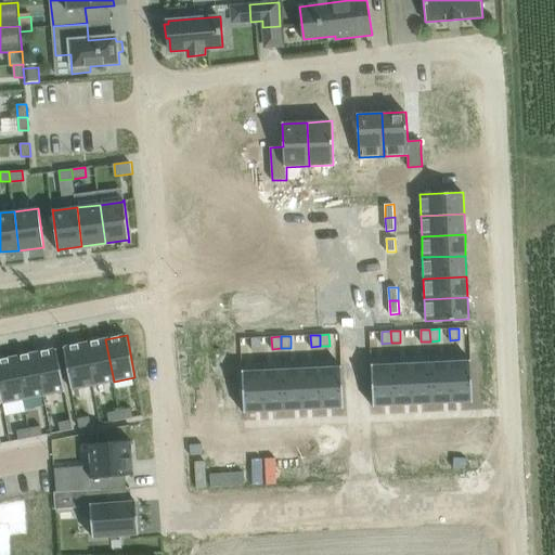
[(261,337),(252,338),(253,349),(261,349),(261,337)]
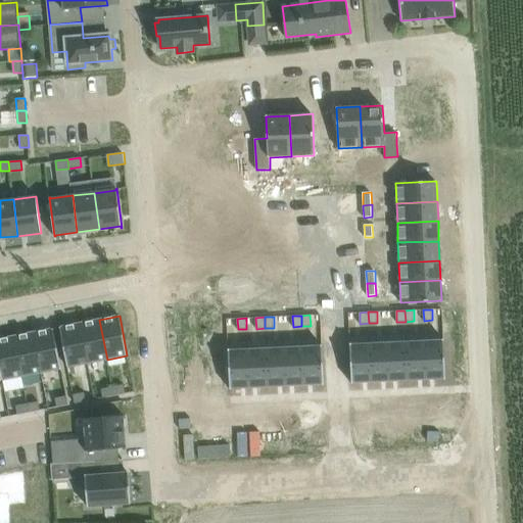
[(99,320),(80,323),(88,363),(107,360),(99,320)]
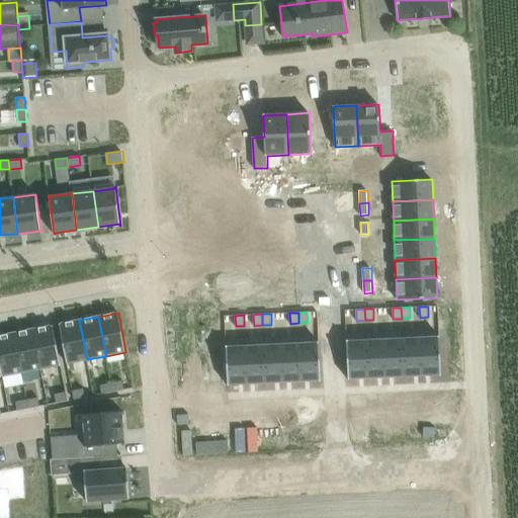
[(60,323),(59,323),(67,363),(87,359),(79,320),(61,324),(60,323)]
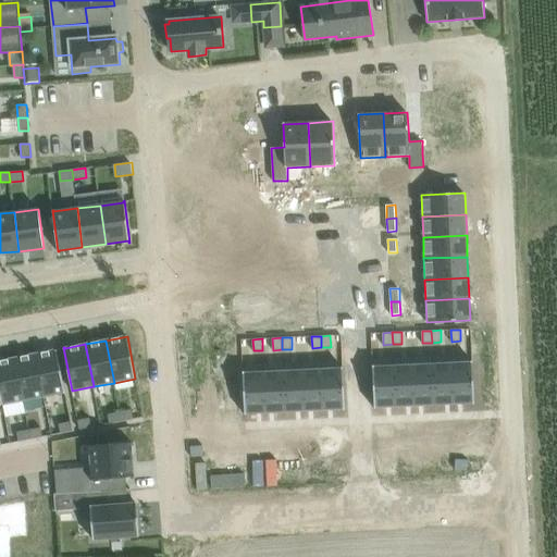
[(56,350),(35,354),(44,396),(65,392),(57,349),(56,349),(56,350)]
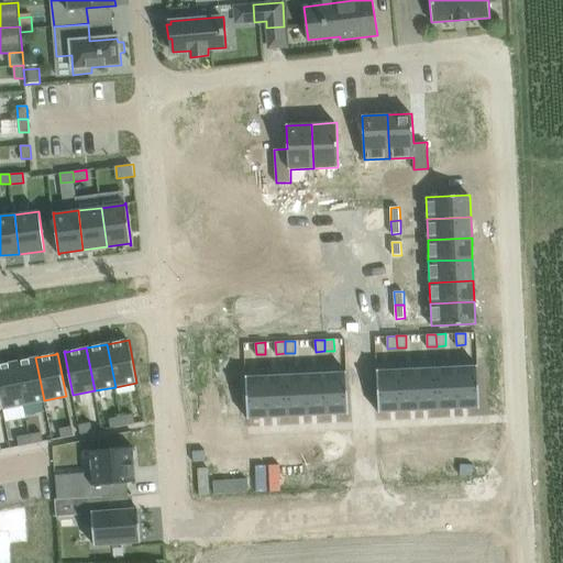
[(35,357),(15,362),(23,405),(44,400),(35,357)]
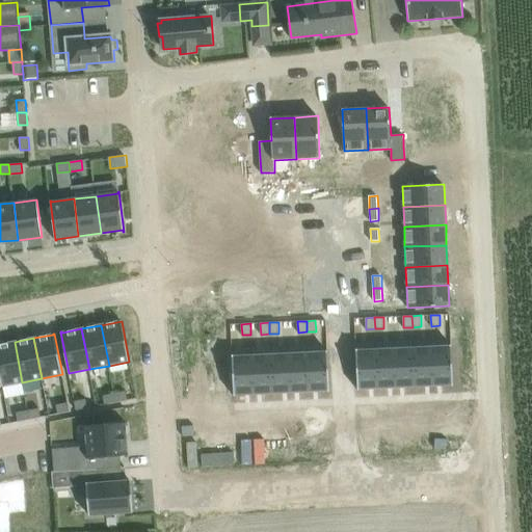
[(15,342),(0,344),(0,373),(2,387),(22,382),(15,342)]
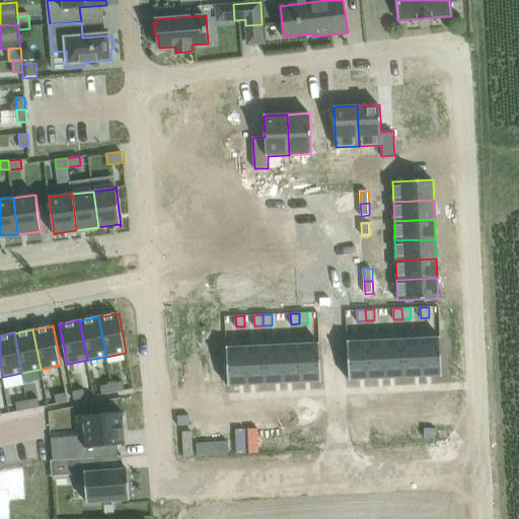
[(439,338),(422,339),(423,376),(441,375),(441,376),(442,376),(440,337),(439,337),(439,338)]
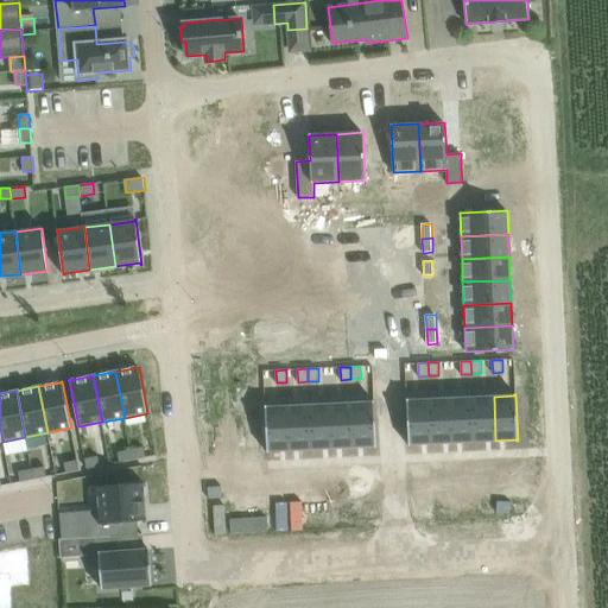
[(480,397),(473,398),(474,442),(495,441),(494,397),(480,397)]
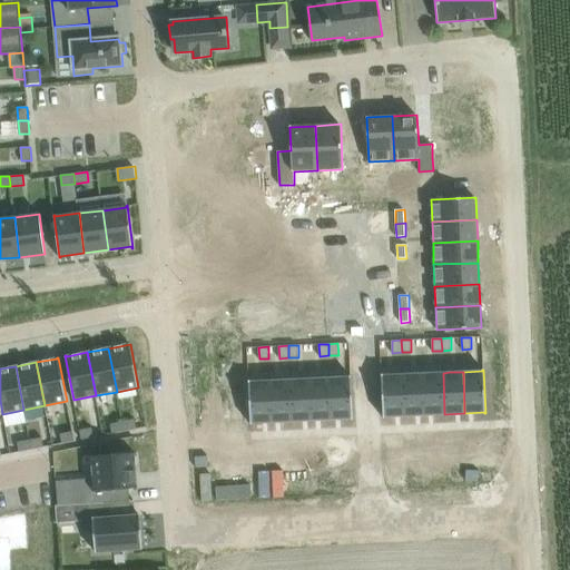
[(423,373),(403,374),(404,415),(424,415),(423,373)]
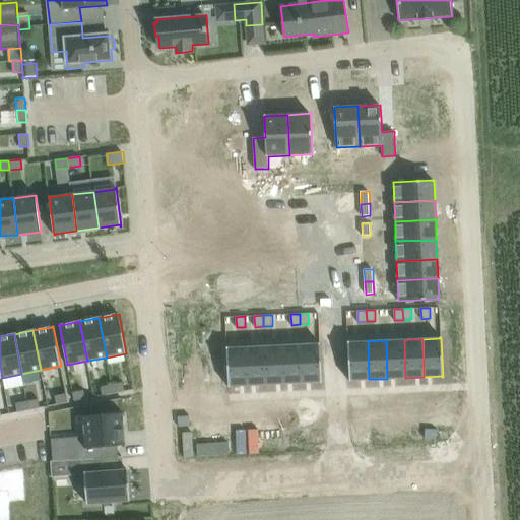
[(404,340),(386,340),(387,379),(405,378),(404,340)]
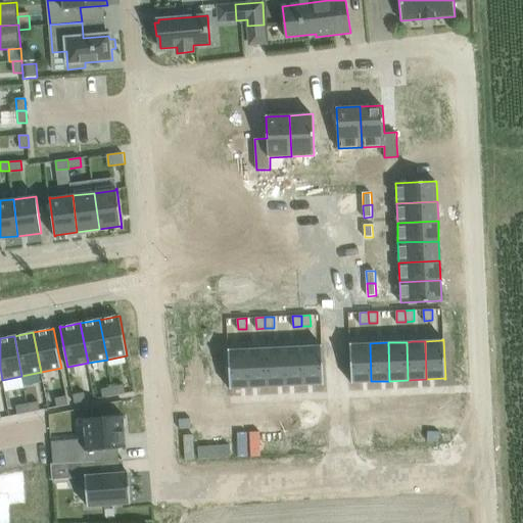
[(351,343),(350,343),(351,384),(353,384),(353,382),(371,381),(370,343),(351,344),(351,343)]
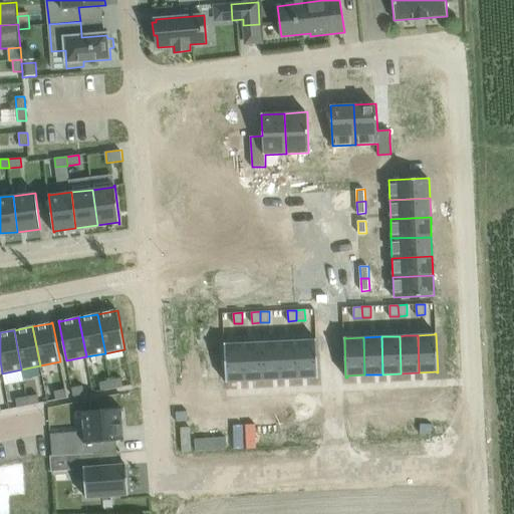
[(315,340),(297,340),(299,378),(317,377),(317,378),(318,378),(316,338),(315,338),(315,340)]
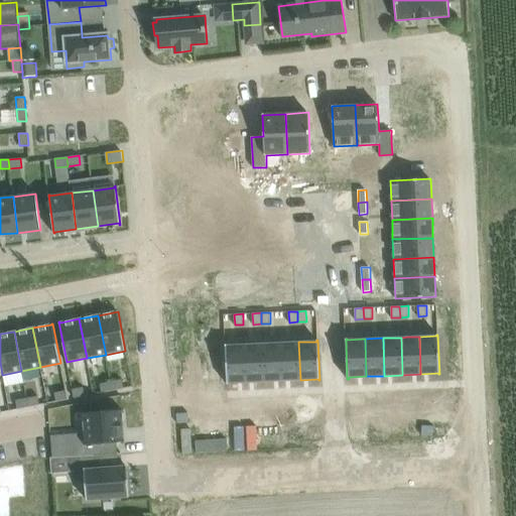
[(298,342),(280,343),(282,380),(300,380),(298,342)]
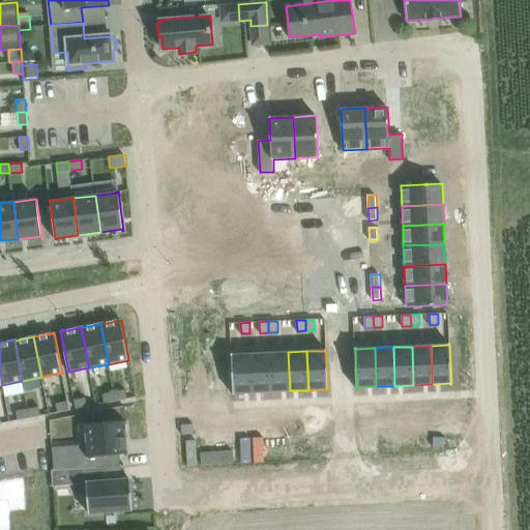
[(288,352),(269,353),(271,391),(290,390),(288,352)]
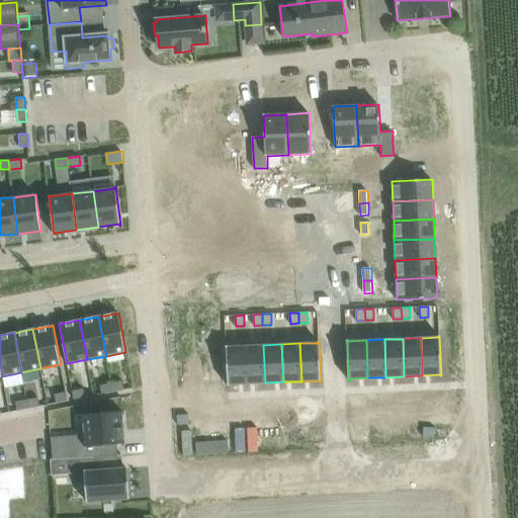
[(228,345),(226,346),(228,385),(230,385),(229,384),(247,383),(245,346),(228,347),(228,345)]
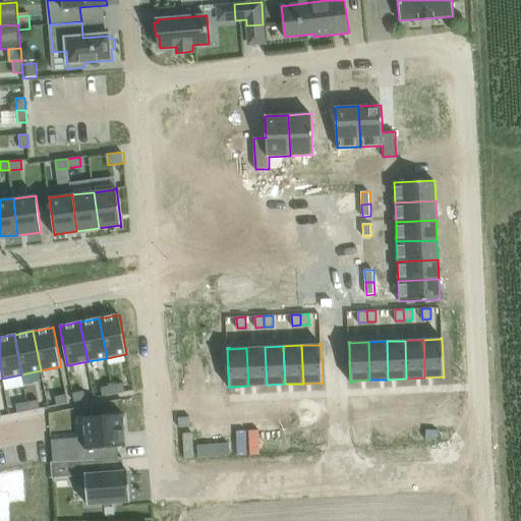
[(265,347),(246,348),(248,386),(267,385),(265,347)]
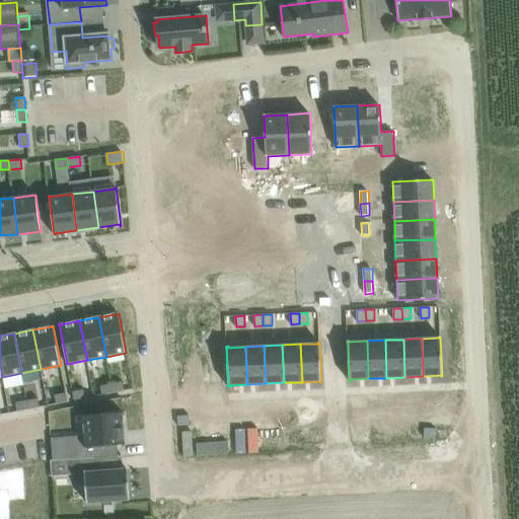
[(123,381),(112,383),(114,392),(125,390),(123,381)]
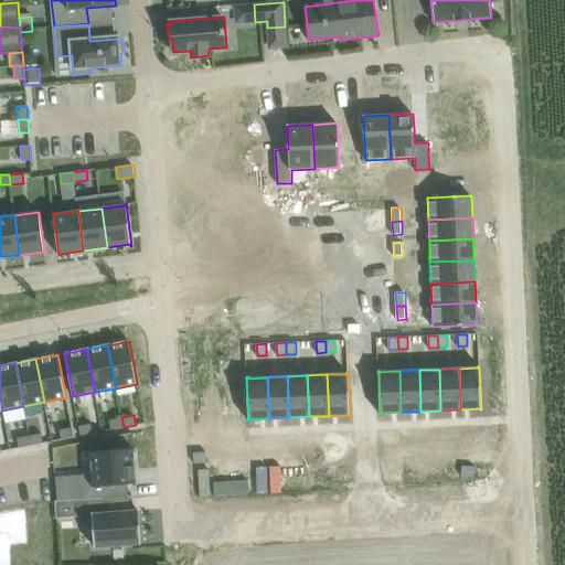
[(121,417),(109,420),(112,429),(124,427),(121,417)]
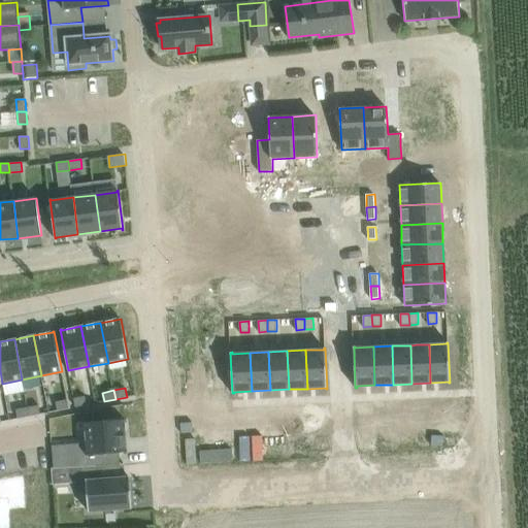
[(86,396),(74,398),(75,407),(87,404),(86,396)]
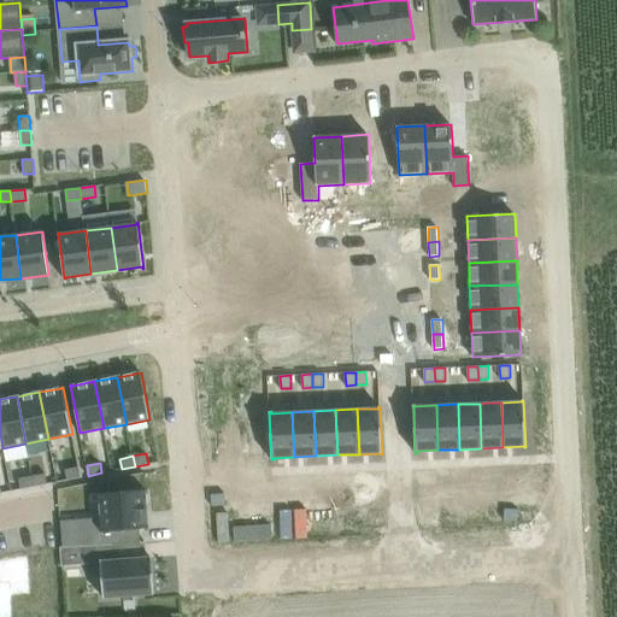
[(78,466),(65,470),(68,480),(81,477),(78,466)]
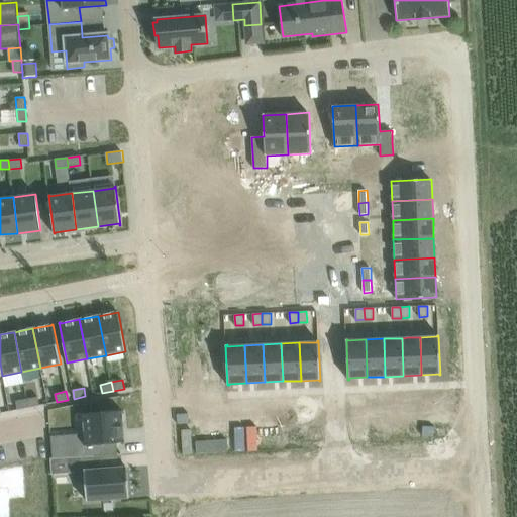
[(38,397),(27,399),(28,408),(39,405),(38,397)]
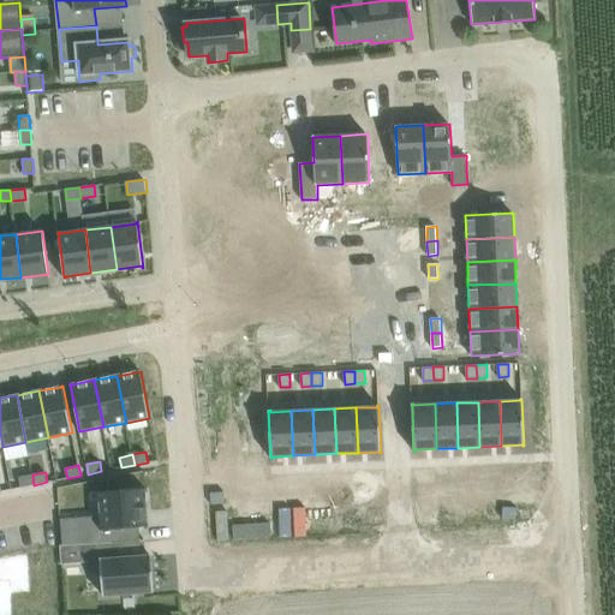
[(33,475),(19,477),(21,488),(34,485),(33,475)]
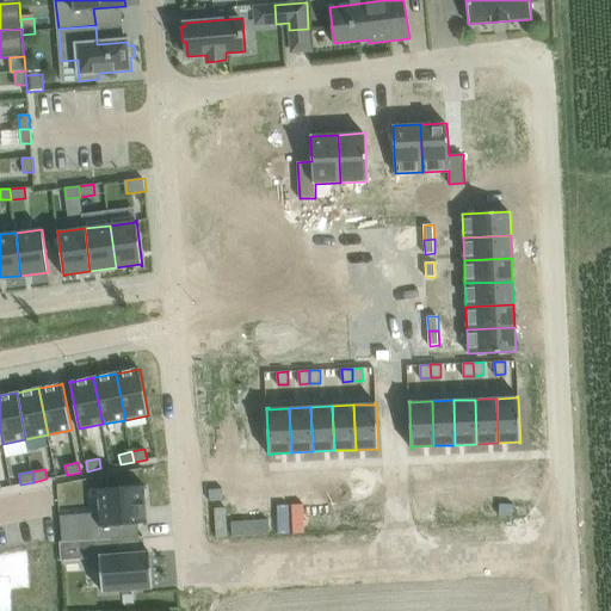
[(112,538),(140,537),(139,524),(148,523),(144,485),(97,488),(99,512),(60,516),(62,541),(84,539),(112,538)]
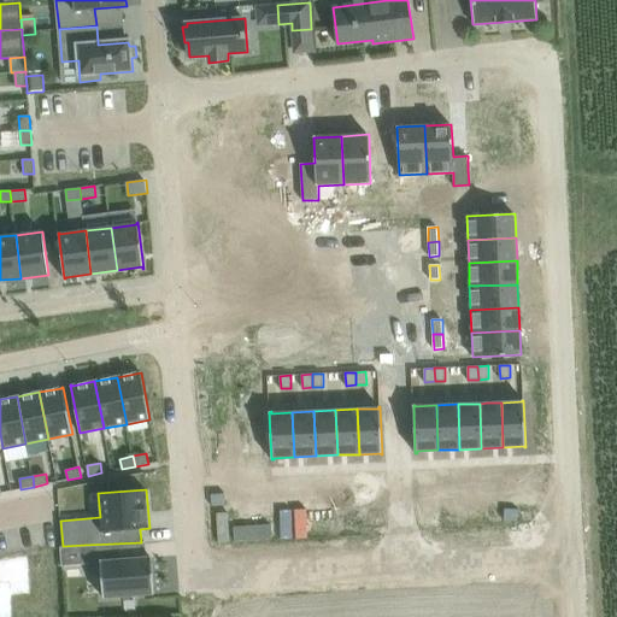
[(113,544),(84,545),(84,546),(86,564),(100,563),(104,598),(154,593),(152,558),(147,558),(115,560),(113,544)]
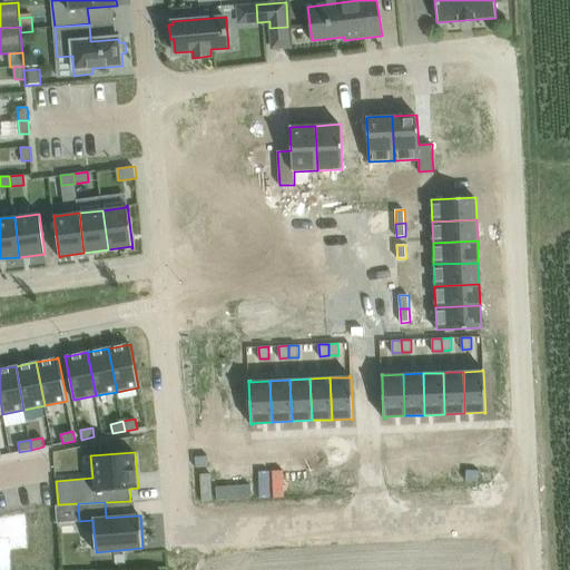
[(0,569),(11,569),(11,553),(33,552),(30,512),(0,518),(0,569)]
